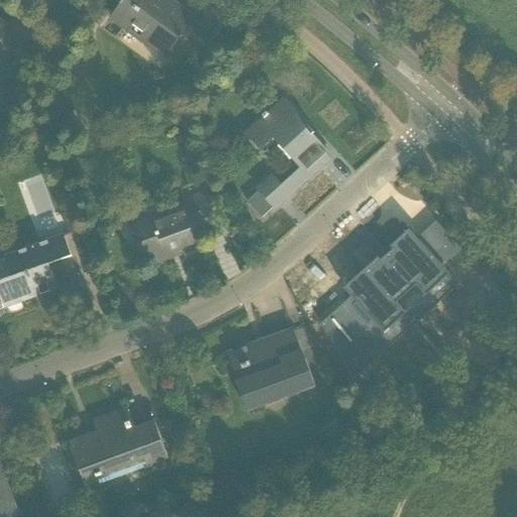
[(114,0),(123,6),(112,20),(157,52),(165,39),(171,43),(179,32),(183,35),(195,18),(172,2),(173,0),(114,0)]
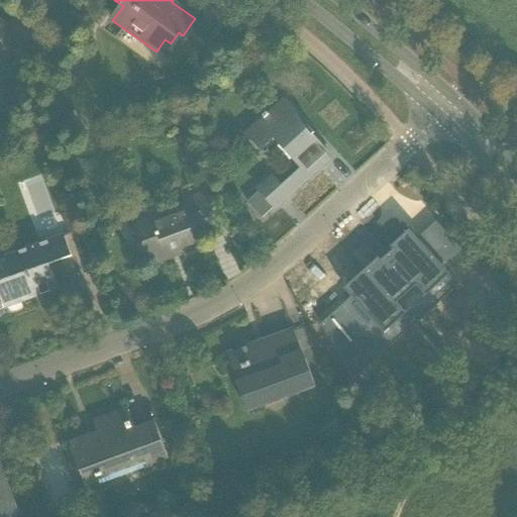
[(57,10),(46,19),(56,28),(65,19),(57,10)]
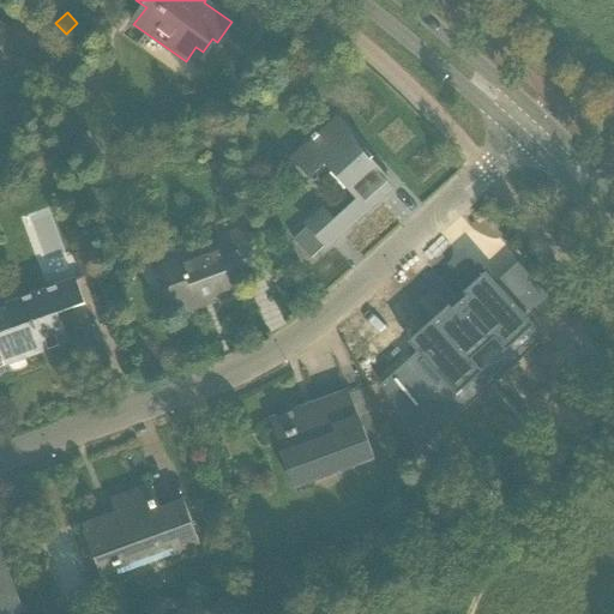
[(0,52),(12,30),(0,23),(0,52)]
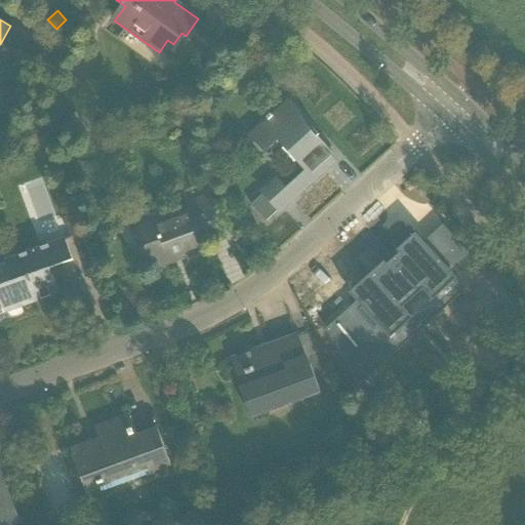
[(36,51),(30,62),(39,67),(45,56),(36,51)]
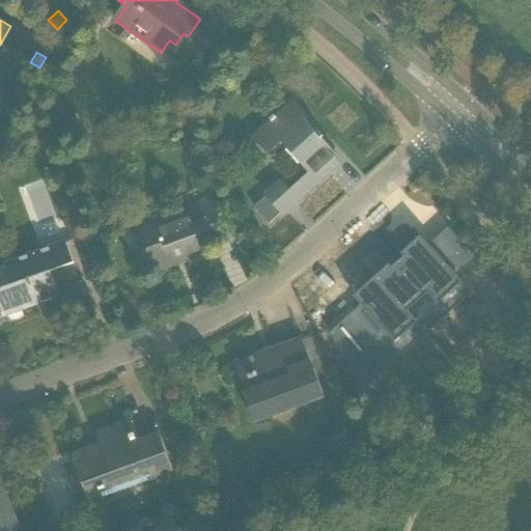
[(280,180),(266,194),(267,196),(281,212),(282,213),(283,215),(340,163),(326,146),(324,148),(317,142),(323,137),(291,103),(275,117),(274,116),(269,120),(271,122),(253,138),(269,155),(281,143),(309,173),(290,191),(280,180)]
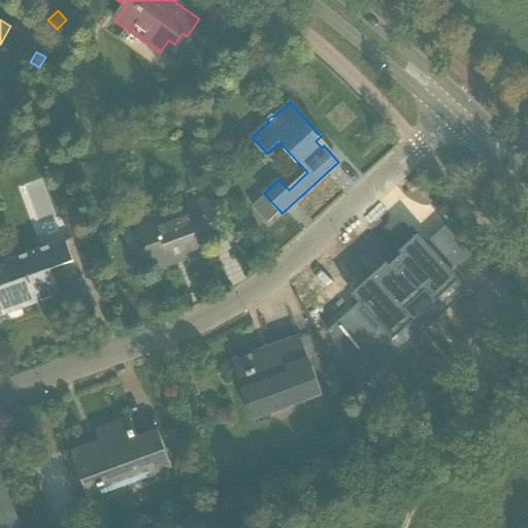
[(67,122),(61,132),(71,138),(77,128),(67,122)]
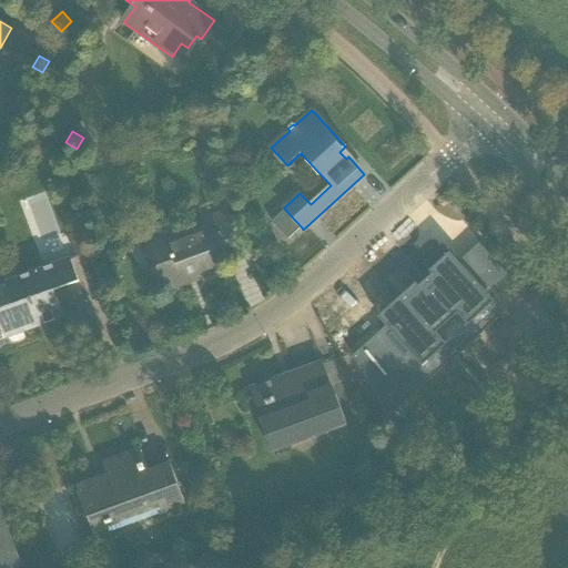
[(285,210),(271,222),(286,239),(287,240),(302,227),(301,226),(285,210)]
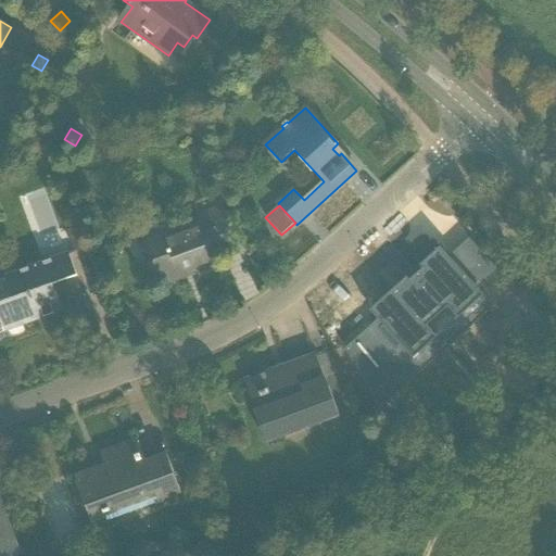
[(185,272),(191,268),(236,252),(222,215),(142,244),(159,288),(187,277),(185,272)]
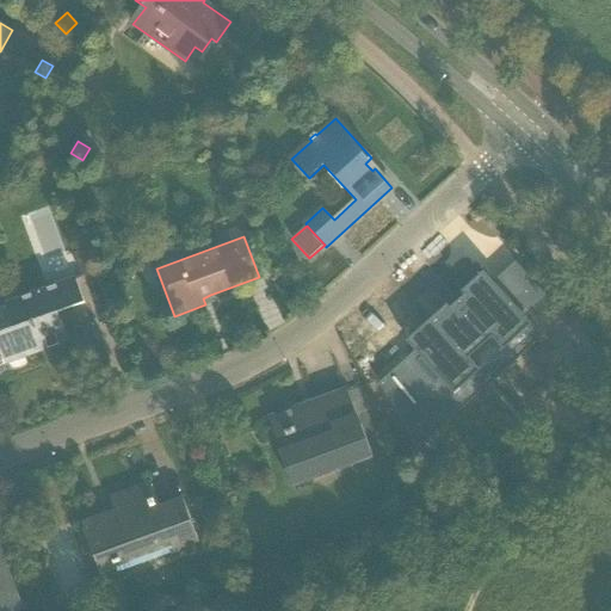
[(87,250),(74,254),(76,263),(91,258),(87,250)]
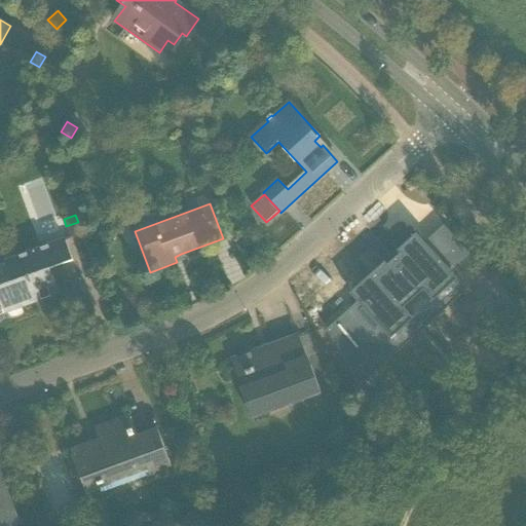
[(88,219),(86,223),(88,227),(91,230),(98,229),(100,224),(99,223),(98,219),(94,217),(88,219)]
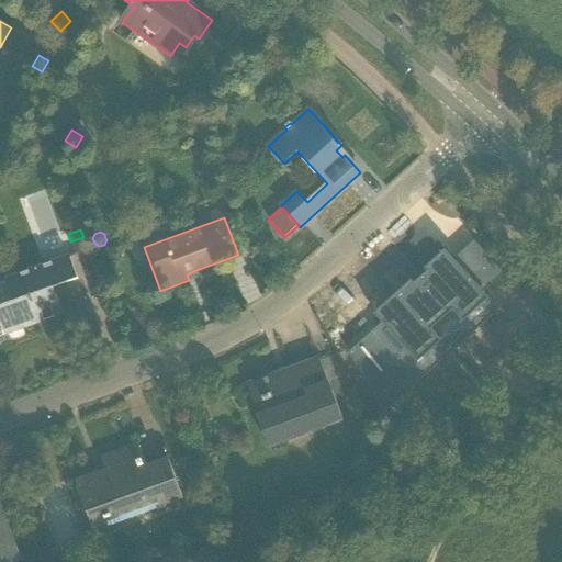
[(409,288),(400,296),(405,302),(448,350),(470,330),(457,316),(483,293),(482,291),(493,281),(483,269),(471,280),(445,250),(442,253),(446,256),(429,270),(428,270),(420,278),(412,287),(411,285),(409,287),(409,288)]
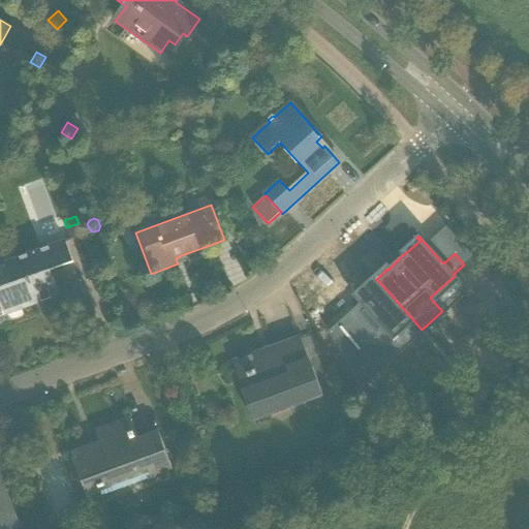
[(12,284),(0,288),(0,302),(5,316),(59,297),(53,278),(49,280),(47,274),(73,263),(66,244),(65,241),(4,263),(12,284)]
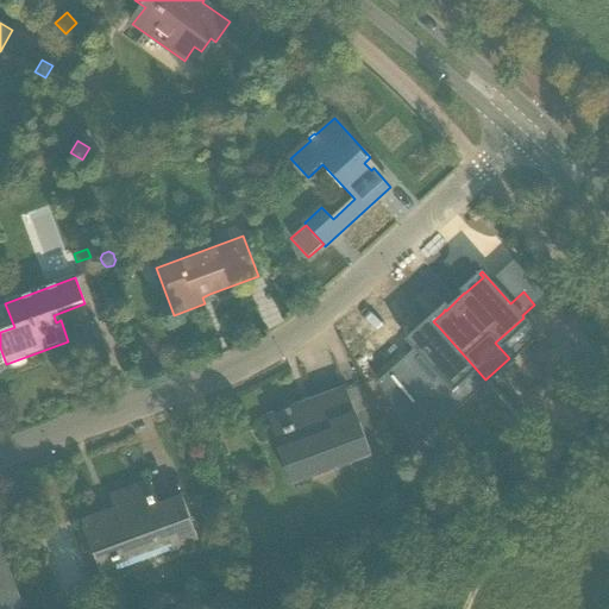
[(413,351),(377,383),(408,434),(439,406),(435,402),(449,390),(460,403),(485,380),(439,327),(433,321),(421,332),(418,328),(405,341),(413,350),(413,351)]
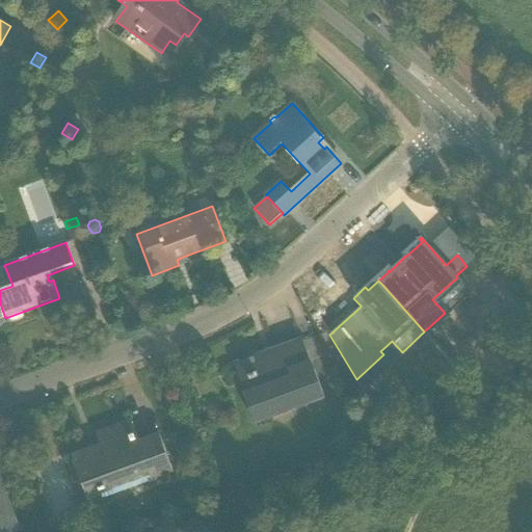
[(263,355),(237,365),(247,394),(243,395),(250,415),(253,420),(255,425),(325,399),(323,395),(319,381),(312,363),(308,364),(300,342),(275,351),(280,367),(272,369),(263,355)]
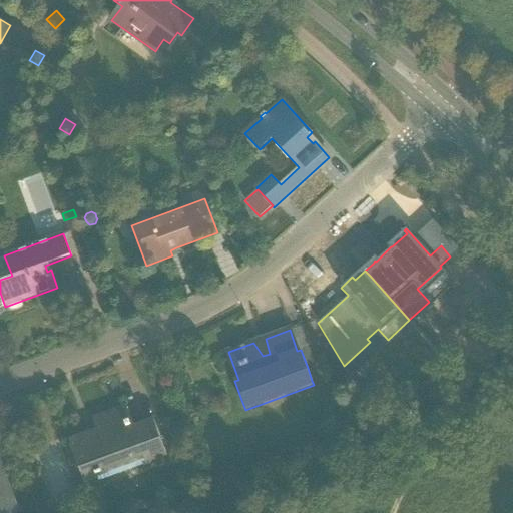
[(338,376),(327,382),(333,392),(344,386),(338,376)]
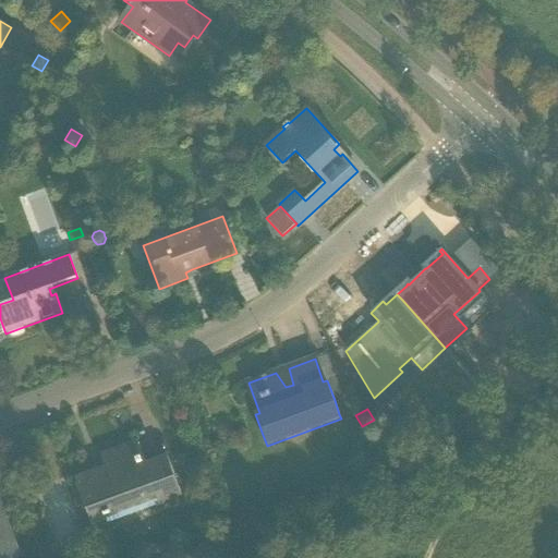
[(96,471),(75,478),(83,499),(92,522),(158,498),(160,506),(182,497),(169,463),(167,456),(147,463),(138,441),(102,456),(108,470),(97,474),(96,471)]
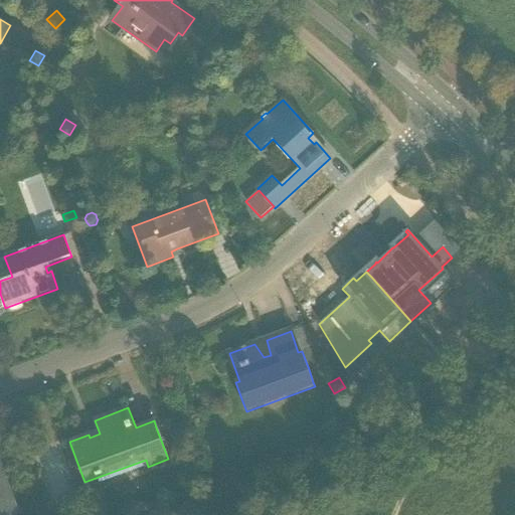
[(9,446),(0,448),(0,451),(4,462),(14,458),(9,446)]
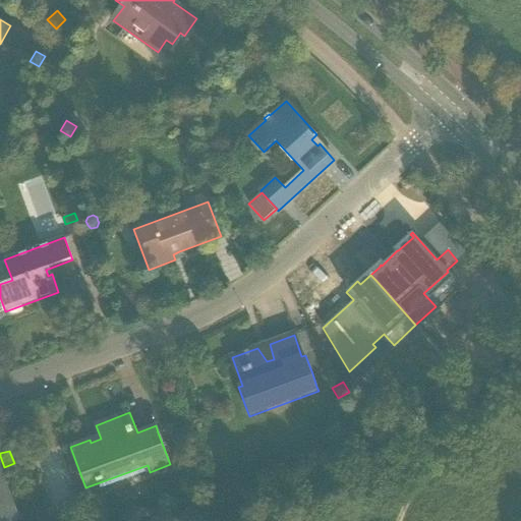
[(0,520),(5,520),(17,517),(10,498),(6,499),(0,480),(0,520)]
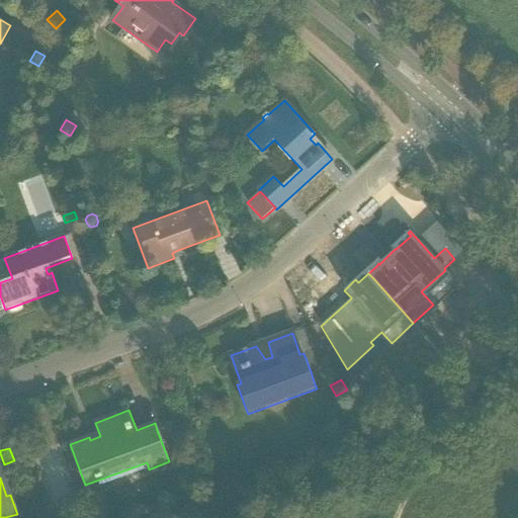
[(45,508),(42,512),(45,516),(49,517),(53,516),(55,513),(54,508),(49,506),(45,508)]
